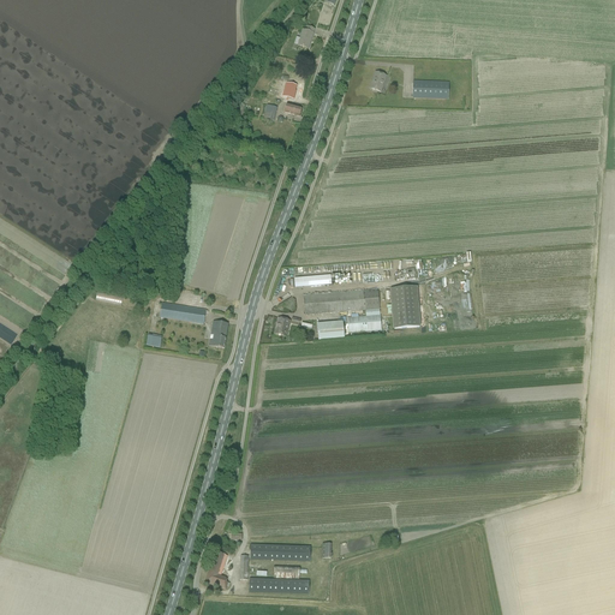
[(298,46),(308,49),(314,30),(308,28),(306,31),(303,30),(300,39),(296,37),(293,45),(298,46)]
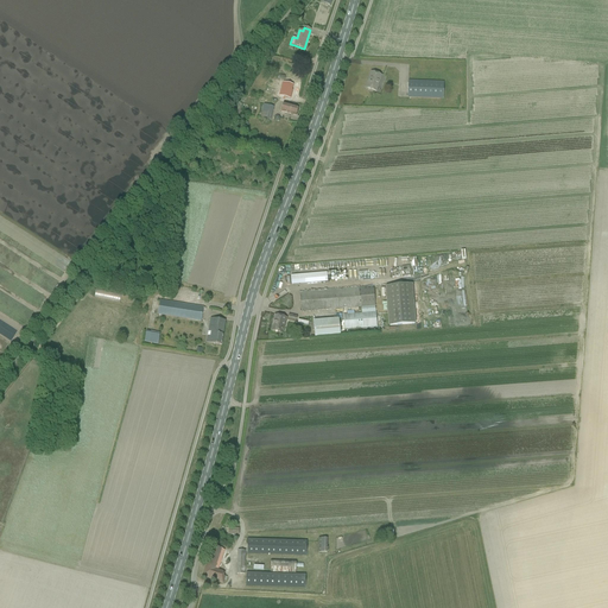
[(367,89),(371,90),(377,92),(381,76),(377,74),(371,73),(369,77),(371,78),(367,89)]
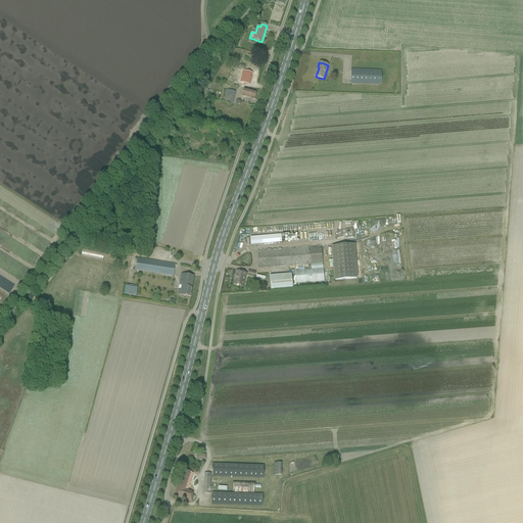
[(350,84),(381,85),(381,70),(350,68),(350,84)]
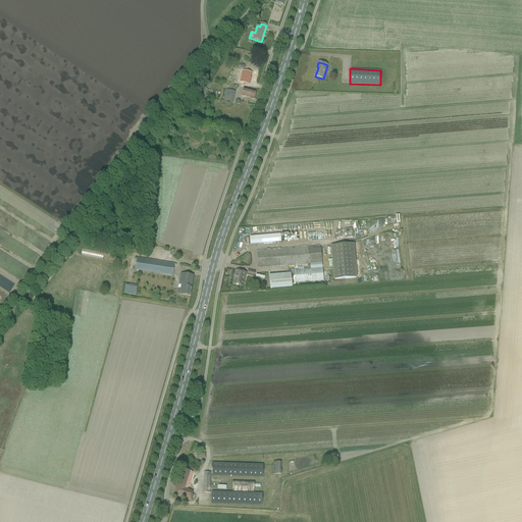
[(244,80),(250,82),(251,77),(250,77),(251,73),(243,70),(241,75),(245,76),(244,80)]
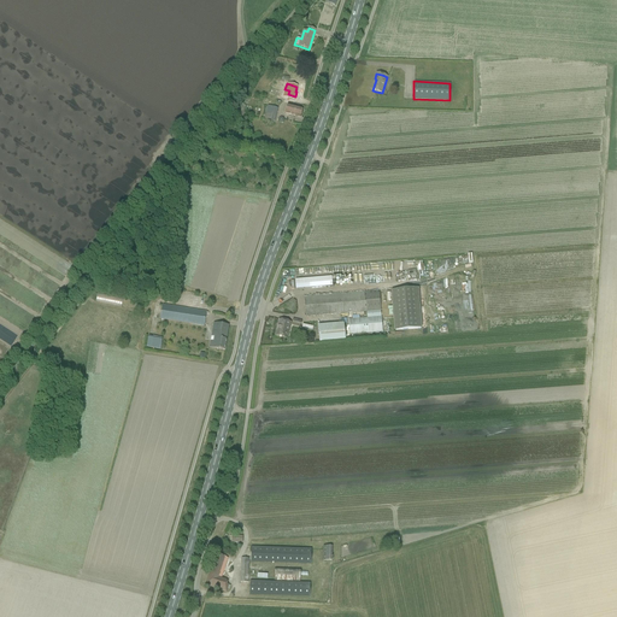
[(285,113),(294,116),(300,118),(303,110),(297,109),(287,105),(285,113)]
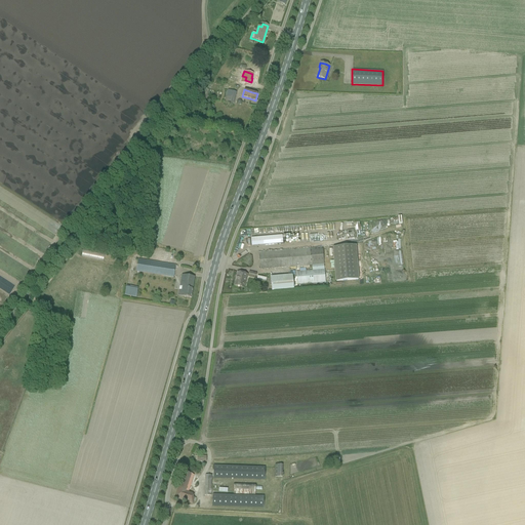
[(236,92),(228,90),(225,102),(234,104),(236,92)]
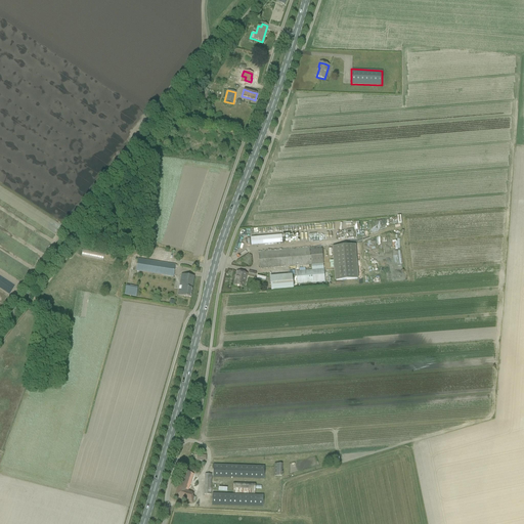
[(251,246),(282,243),(281,235),(250,237),(251,246)]
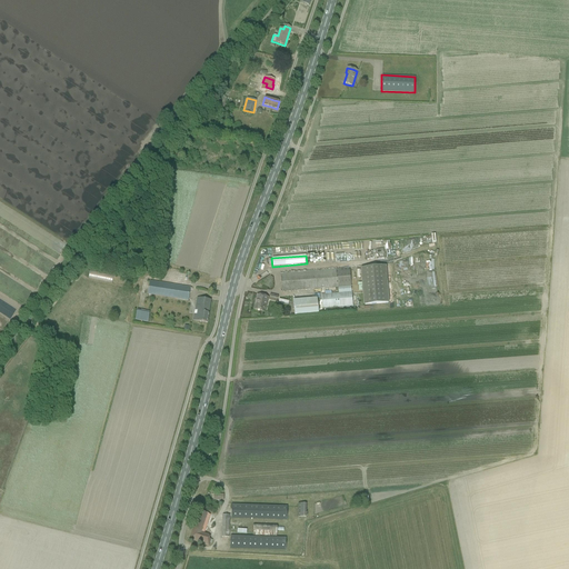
[(386,266),(360,268),(363,306),(389,302),(386,266)]
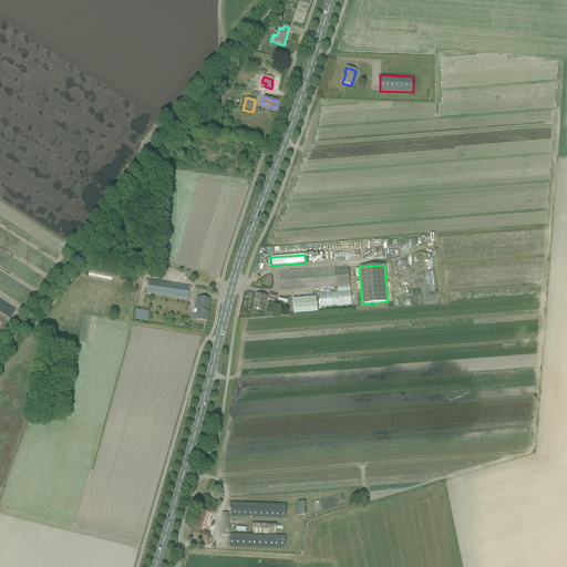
[(281,291),(287,290),(337,286),(337,292),(320,294),(321,308),(351,306),(348,268),(285,274),(279,274),(281,291)]
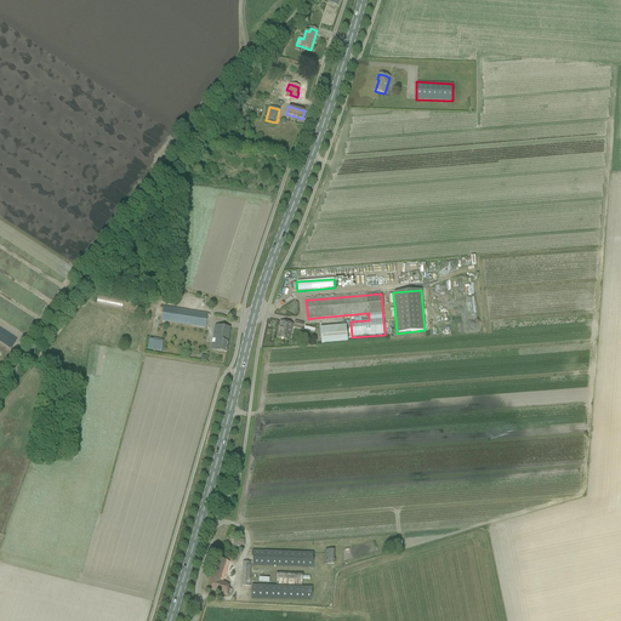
[(205,329),(208,318),(209,318),(210,314),(164,307),(160,322),(205,329)]
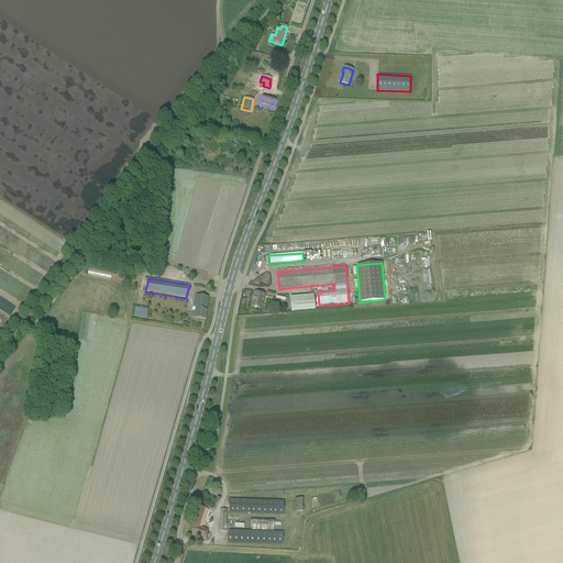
[(262,308),(264,296),(264,295),(254,293),(252,307),(256,308),(262,308)]
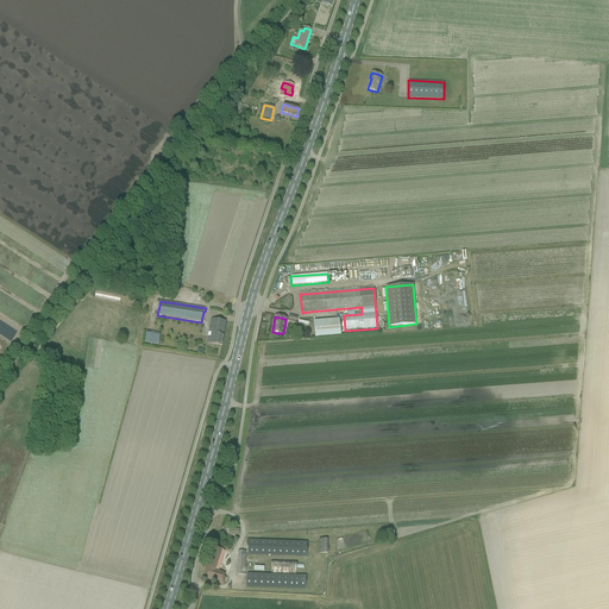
[(226,321),(225,321),(211,319),(207,344),(221,346),(226,321)]
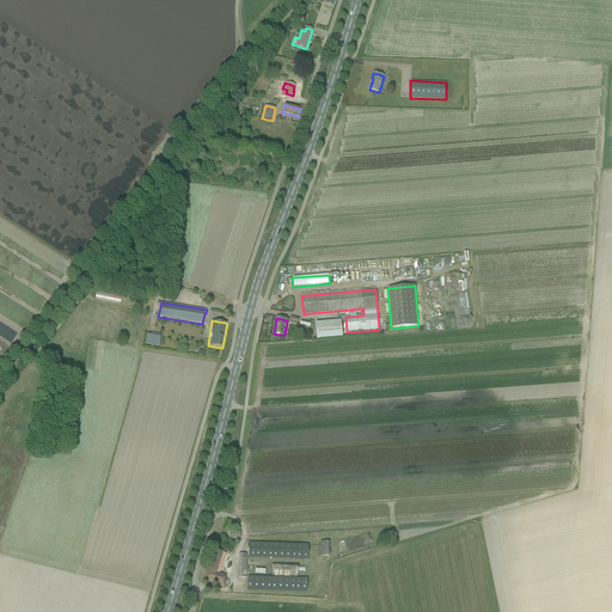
[(316,323),(317,340),(342,337),(341,320),(316,323)]
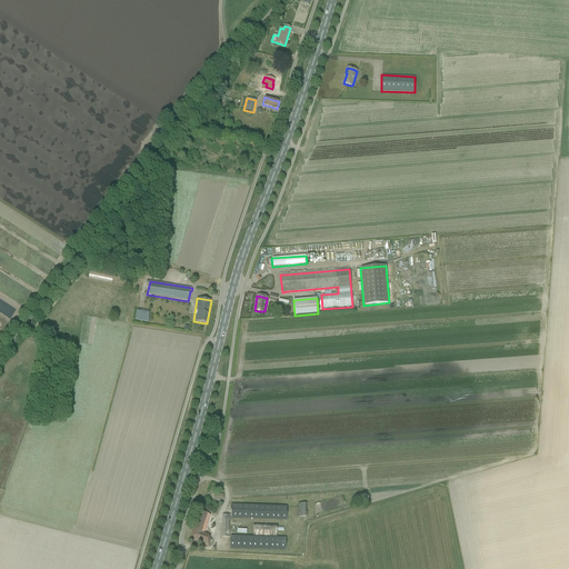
[(149,312),(137,309),(135,320),(148,322),(149,312)]
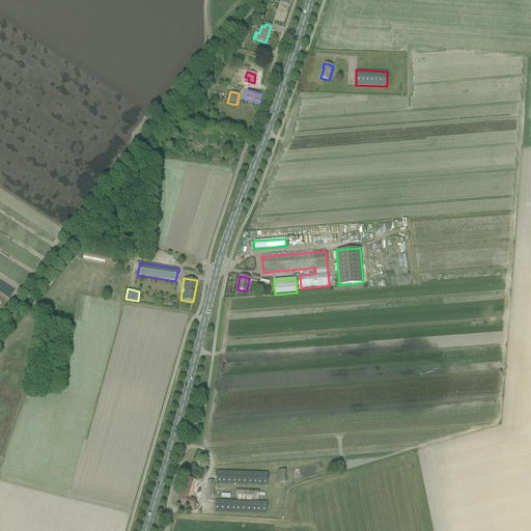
[(278,470),(277,482),(284,483),(285,483),(286,478),(285,478),(285,470),(284,470),(278,470)]
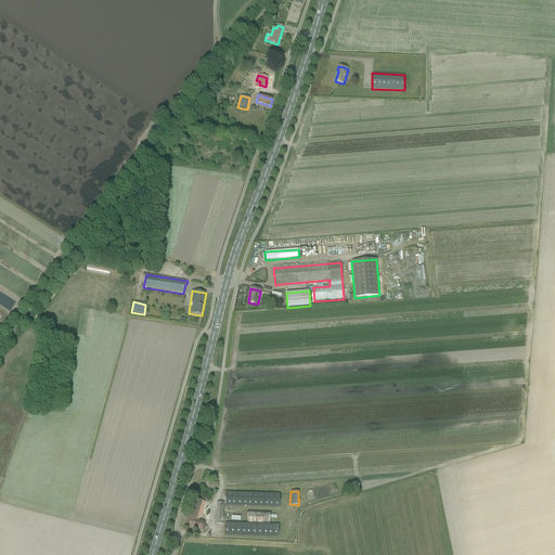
[(280,507),(280,494),(226,492),(226,505),(280,507)]
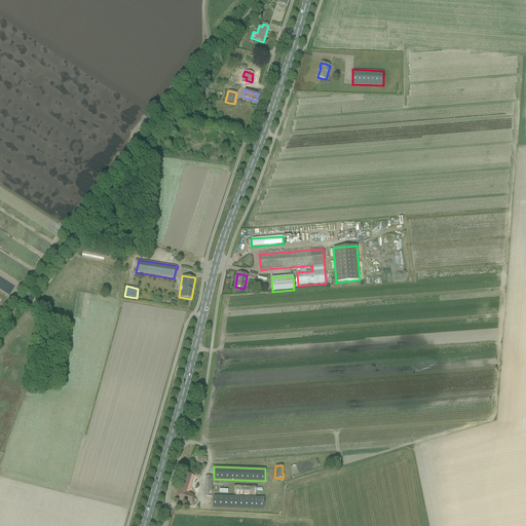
[(192,504),(194,498),(193,498),(194,496),(193,496),(193,495),(188,493),(194,476),(184,473),(175,499),(192,504)]
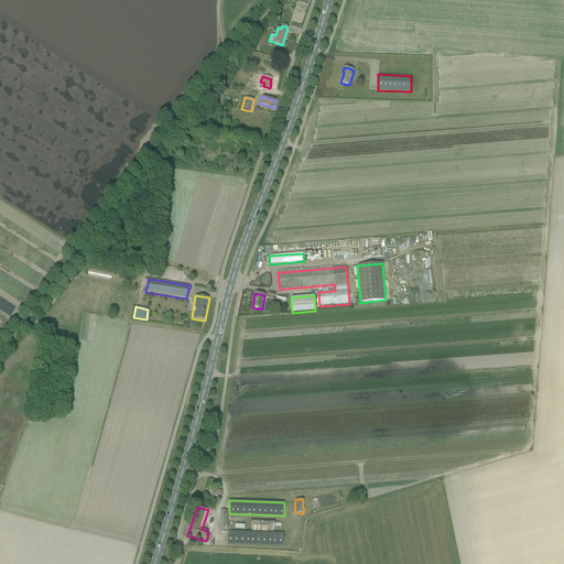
[(281,523),(274,522),(274,521),(251,520),(250,530),(274,531),(274,527),(281,527),(281,523)]
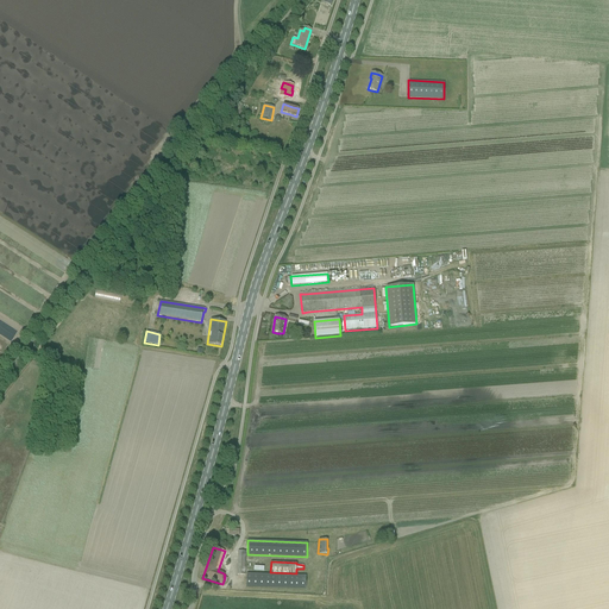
[(302,577),(246,575),(246,586),(250,586),(306,590),(306,577),(302,577)]
